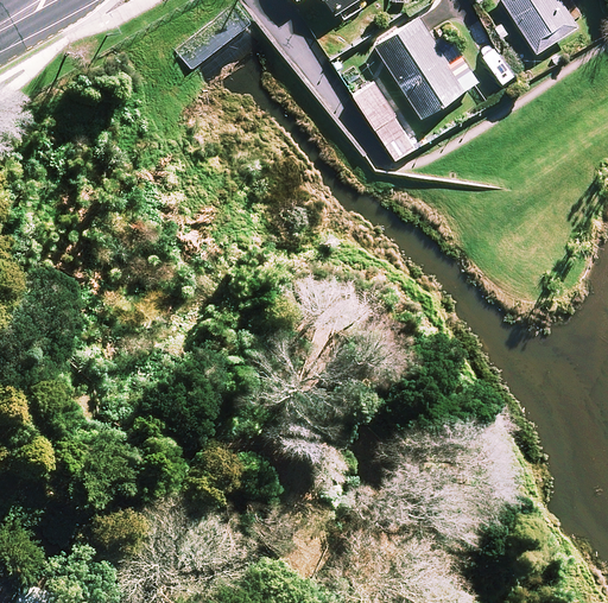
[(325,0),(341,23),(361,10),(354,0),(325,0)]
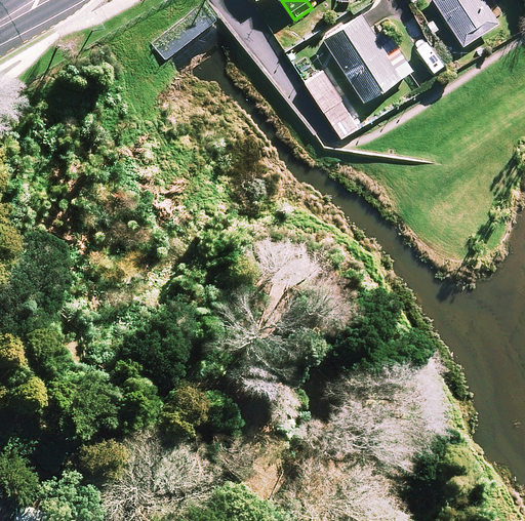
[(433,0),(461,44),(497,22),(483,0),(433,0)]
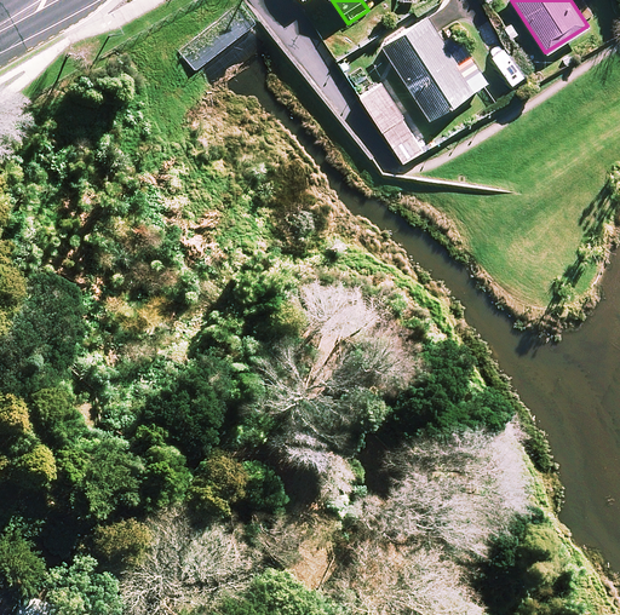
[(253,26),(240,10),(181,57),(193,73),(253,26)]
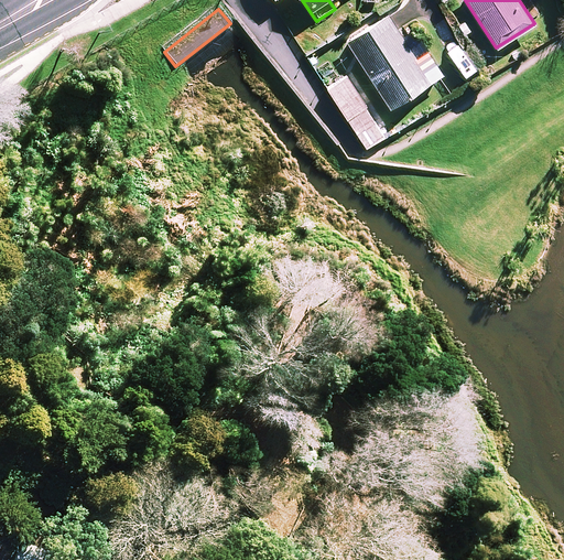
[(416,62),(389,19),(347,45),(390,112),(443,78),(427,55),(416,62)]
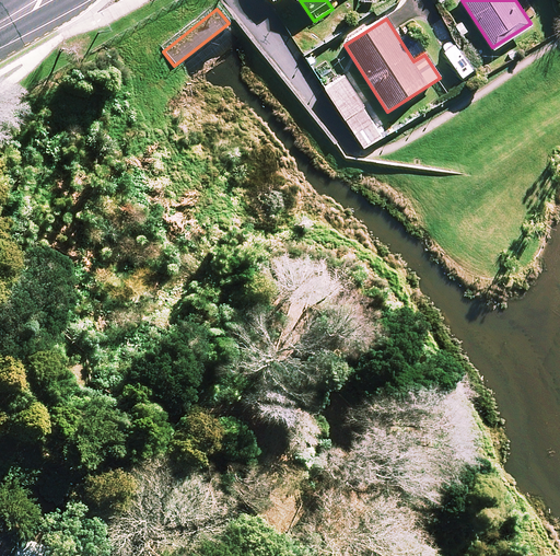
[(383,136),(343,77),(324,89),(363,149),(383,136)]
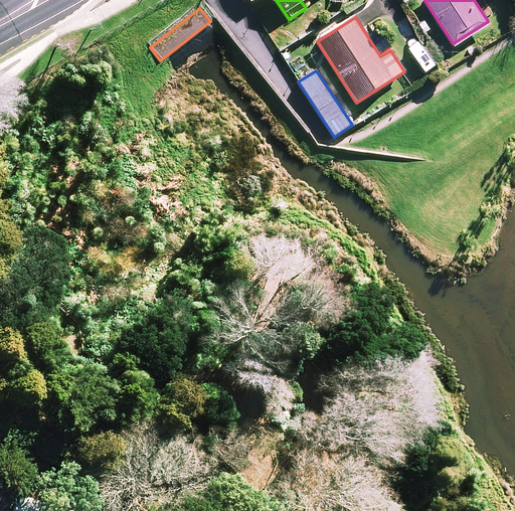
All buildings are outlined.
